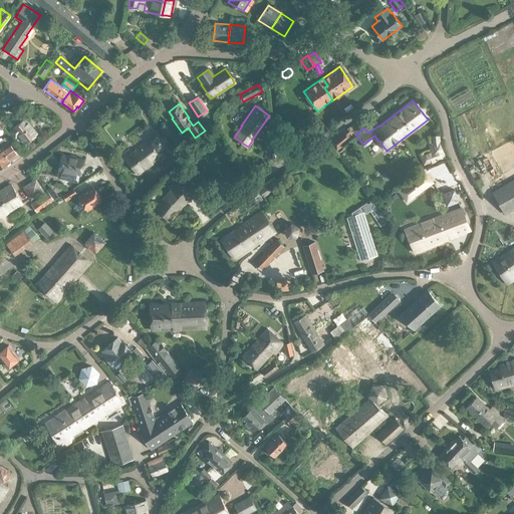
[(24,144),(38,133),(26,117),(9,131),(15,139),(19,136),(24,144)]
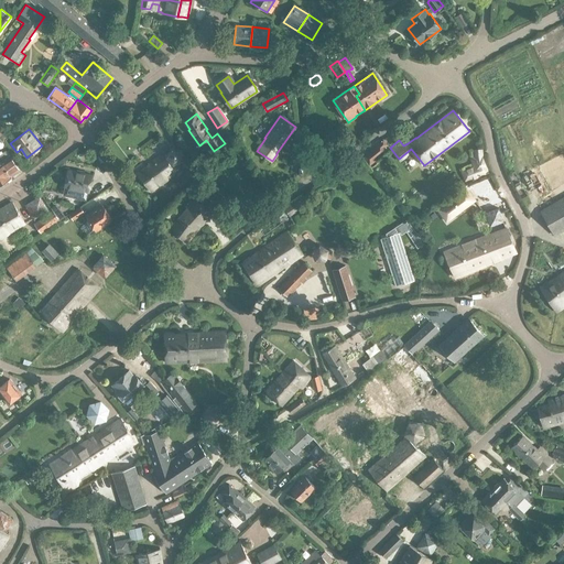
[(181,150),(172,148),(166,155),(173,163),(182,160),(181,150)]
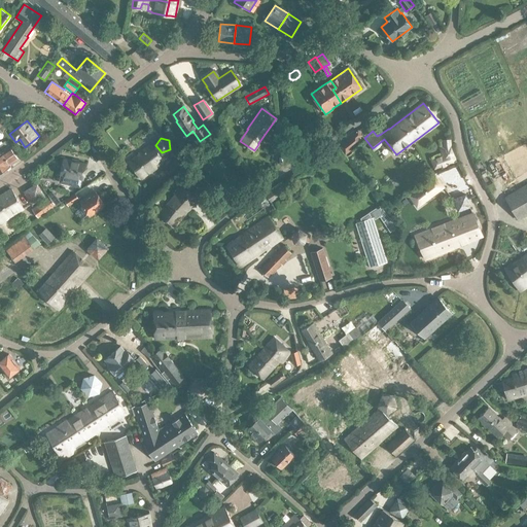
[(441,148),(443,156),(431,161),(435,169),(455,161),(450,147),(450,140),(443,140),(443,147),(441,148)]
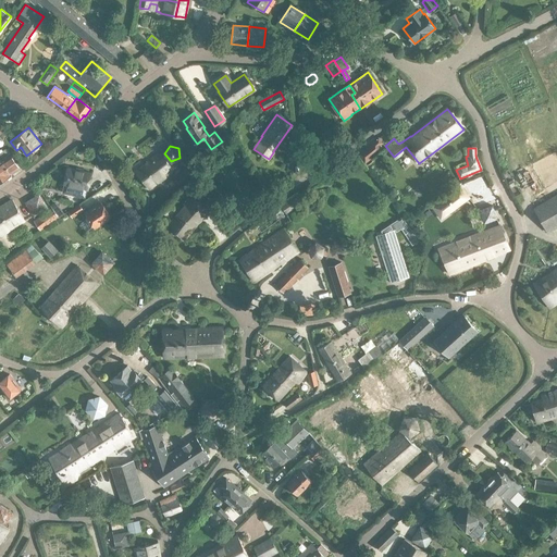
[(9,153),(5,149),(0,152),(0,156),(11,174),(20,168),(10,152),(9,153)]
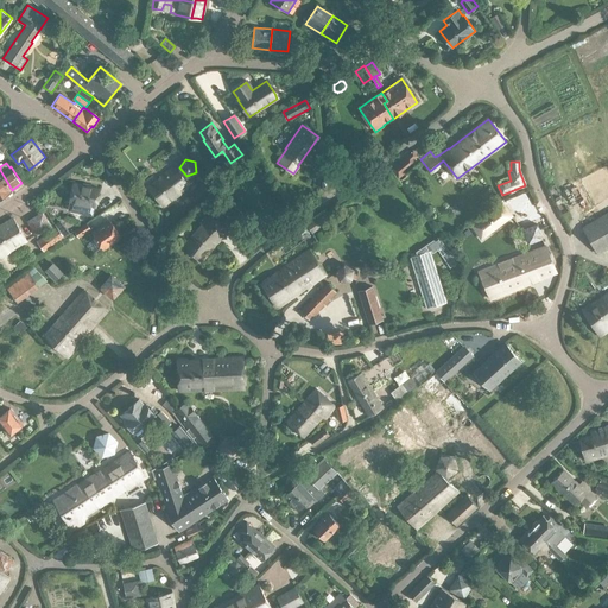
[(184,181),(173,168),(147,188),(163,207),(190,185),(185,178),(184,181)]
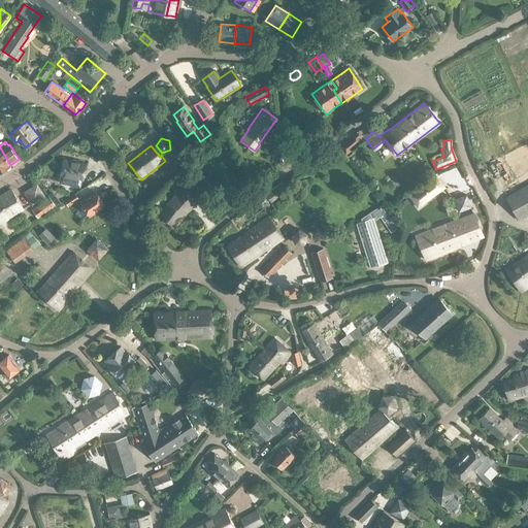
[(10,165),(0,147),(0,168),(2,171),(11,166),(10,165)]
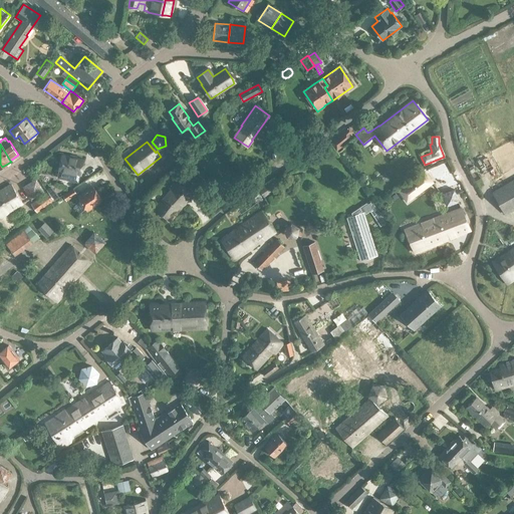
[(62,154),(58,170),(59,170),(66,172),(64,179),(78,182),(80,175),(81,175),(85,159),(62,154)]
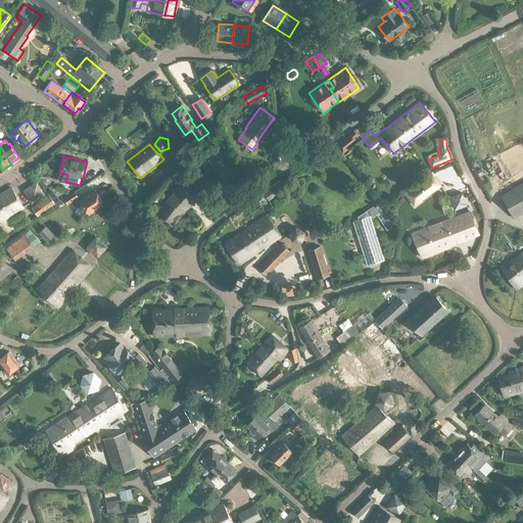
[(439,183),(433,172),(416,184),(424,194),(439,183)]
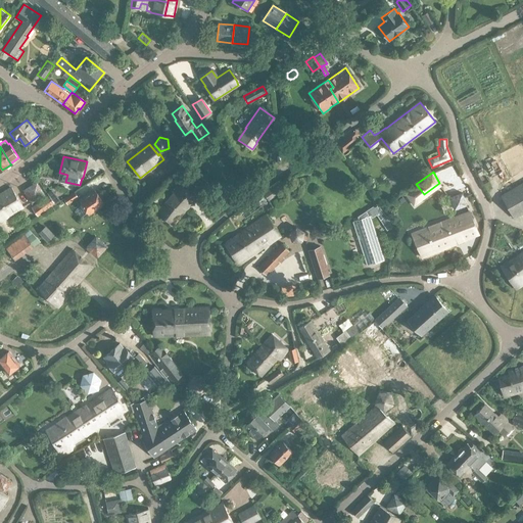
[(46,193),(38,181),(25,188),(32,202),(46,193)]
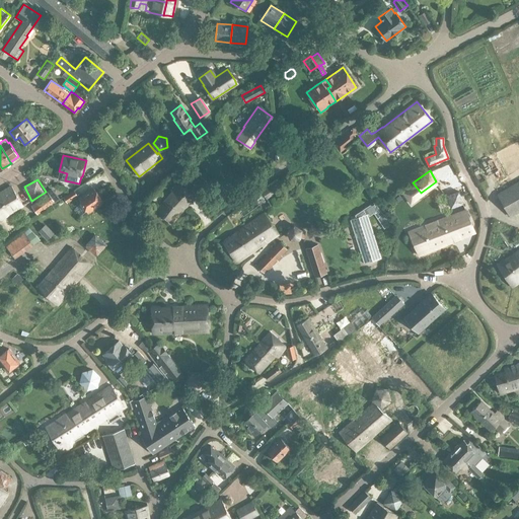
[(518,210),(518,180),(498,194),(510,216),(518,210)]
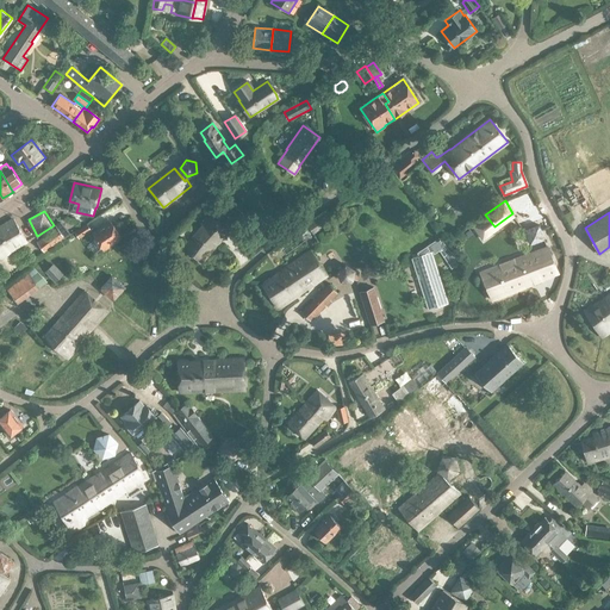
[(211,216),(199,230),(185,247),(203,262),(219,243),(230,231),(219,222),(211,216)]
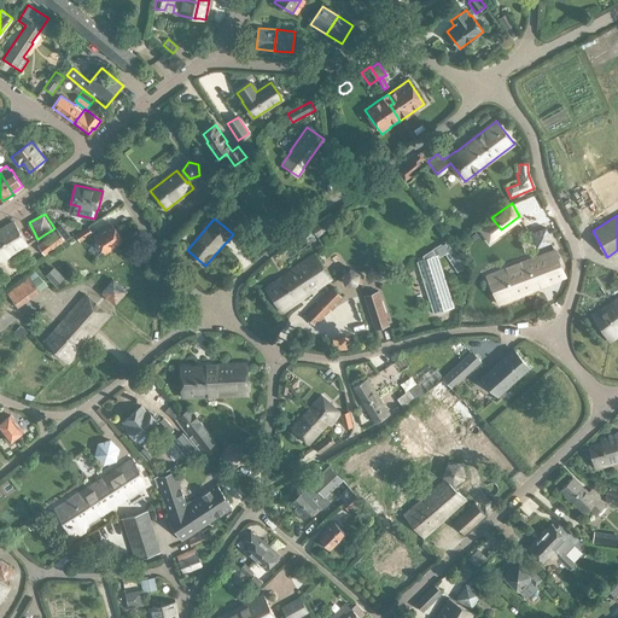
[(0,228),(0,262),(28,245),(13,220),(0,228)]
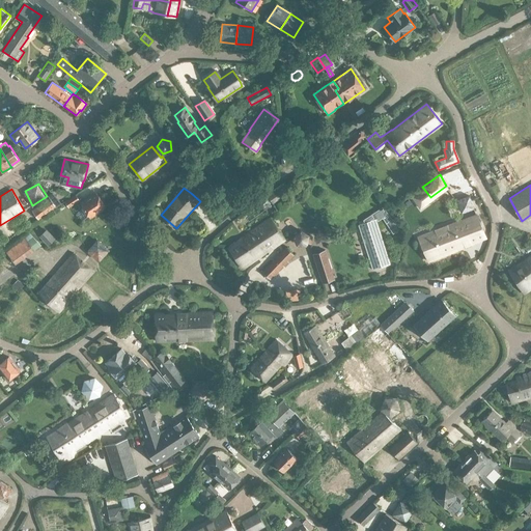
[(279,189),(268,196),(272,203),(284,196),(279,189)]
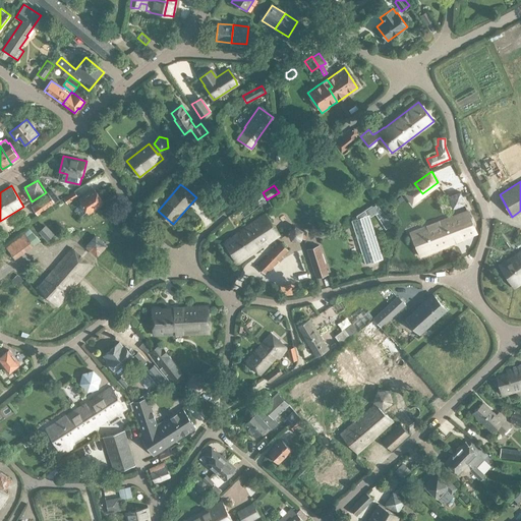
[(94,188),(78,198),(89,214),(104,204),(94,188)]
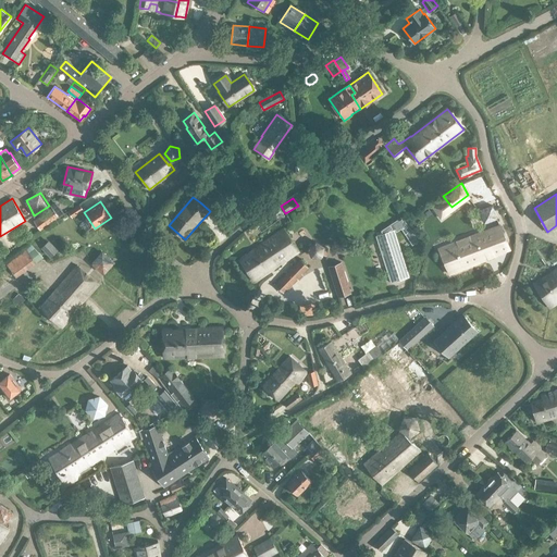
[(57,202),(51,207),(59,217),(65,213),(57,202)]
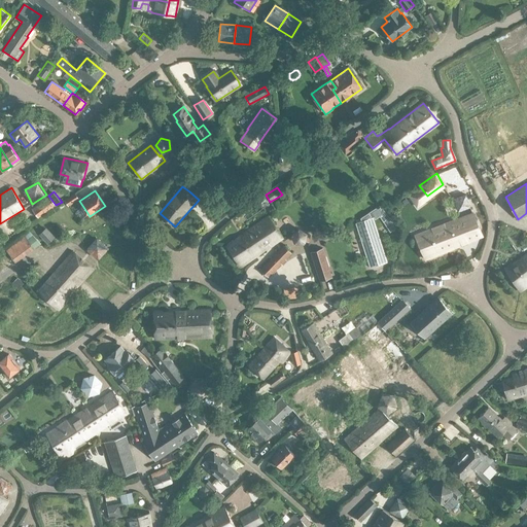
[(74,192),(70,196),(64,200),(65,200),(68,206),(79,199),(74,192)]
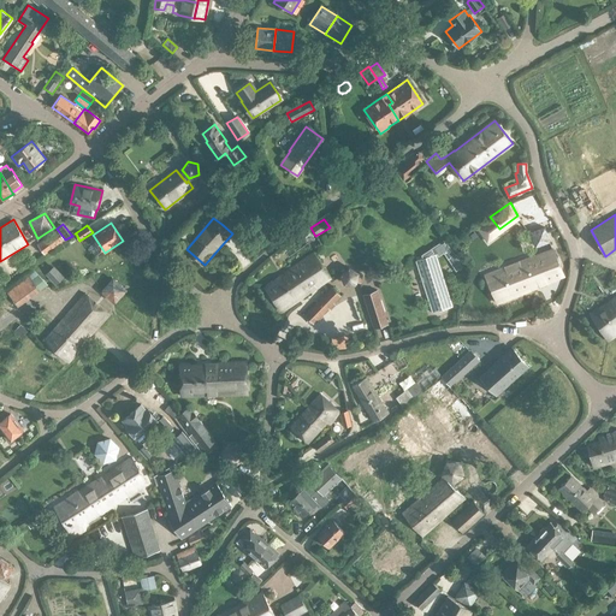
[(550,242),(544,227),(531,234),(535,247),(550,242)]
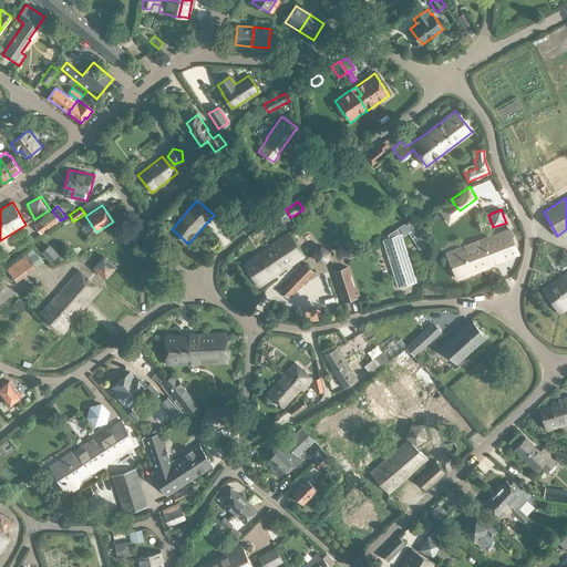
[(52,210),(34,225),(41,235),(60,220),(52,210)]
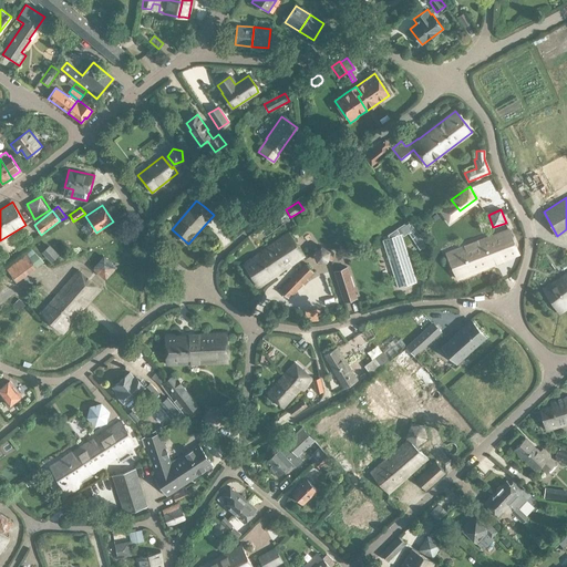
[(412,239),(419,235),(420,235),(409,220),(398,227),(402,234),(403,237),(409,234),(412,239)]
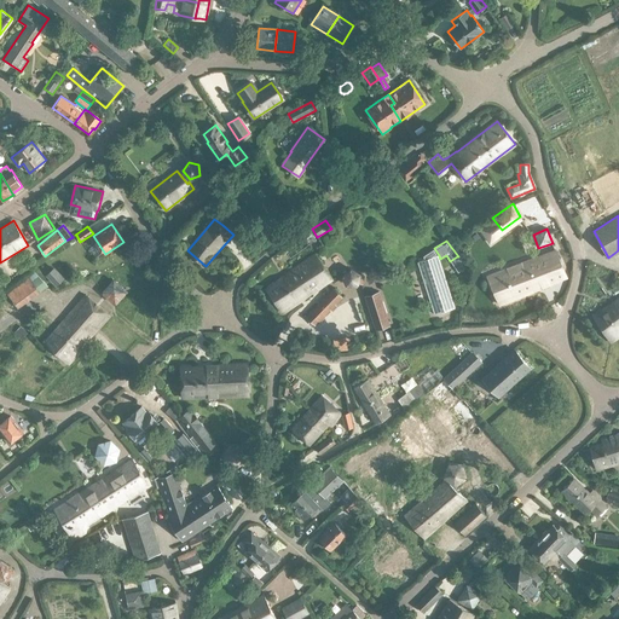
[(423,256),(424,260),(439,255),(434,248),(423,256)]
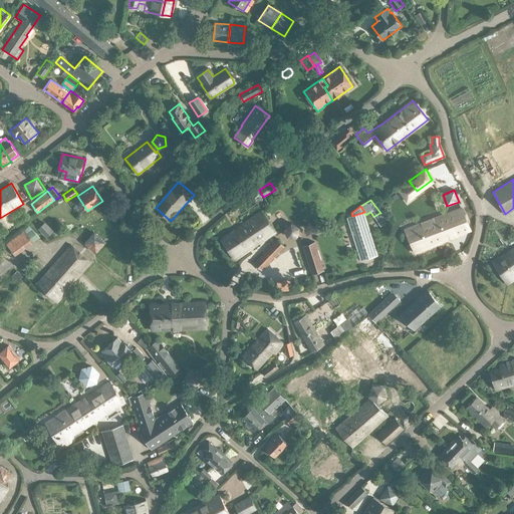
[(470,230),(461,208),(405,231),(414,253),(470,230)]
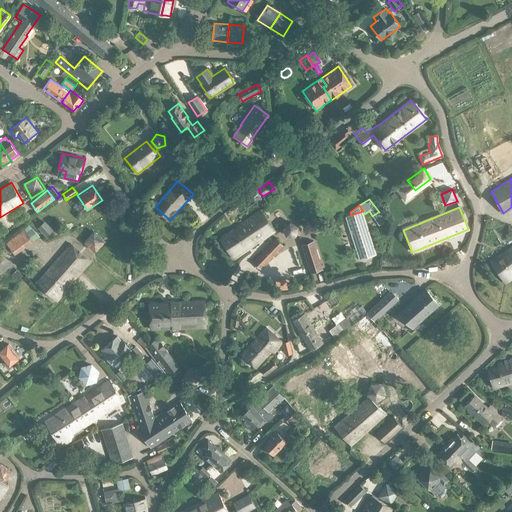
[(230,230),(219,238),(233,260),(275,231),(260,209),(230,230)]
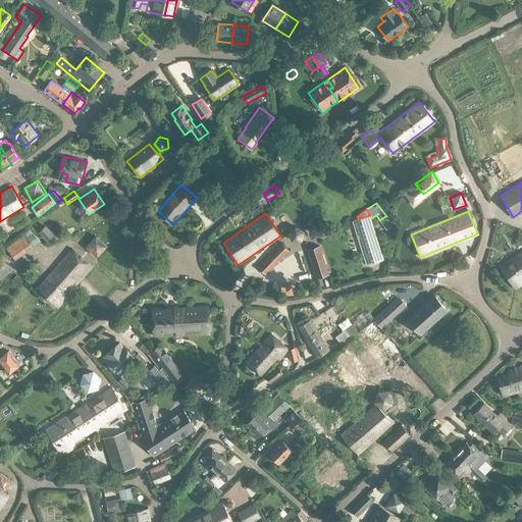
[(379,220),(386,230),(392,226),(385,216),(379,220)]
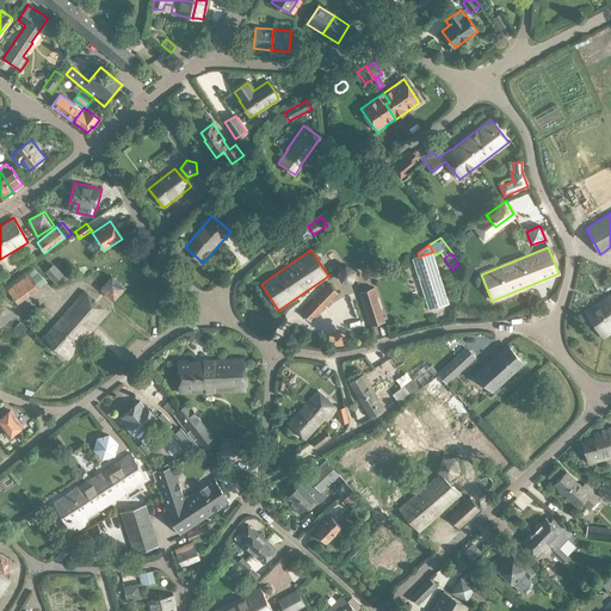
[(54,264),(45,271),(55,282),(63,275),(54,264)]
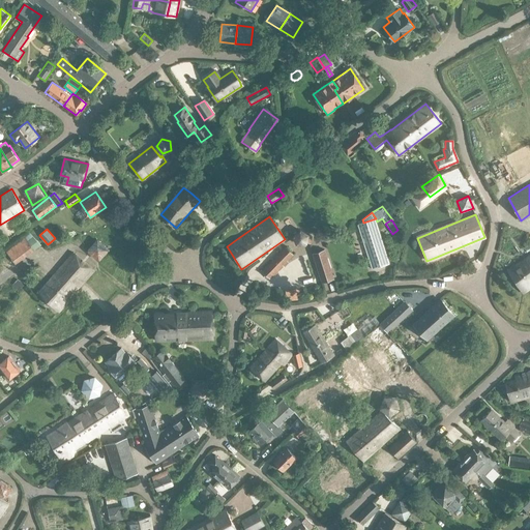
[(300,230),(294,235),(297,243),(305,243),(307,234),(300,230)]
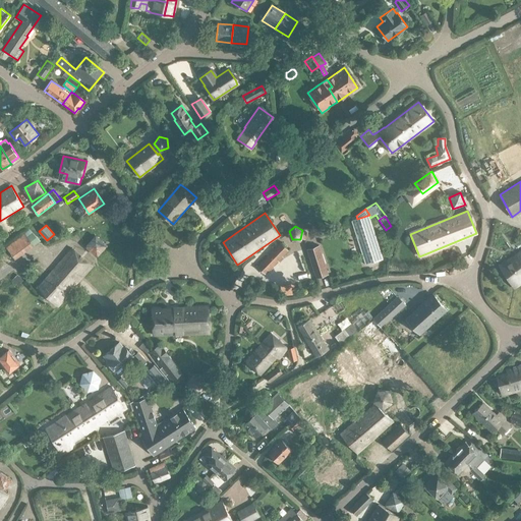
[(29,228),(5,245),(15,259),(34,246),(41,240),(29,228)]
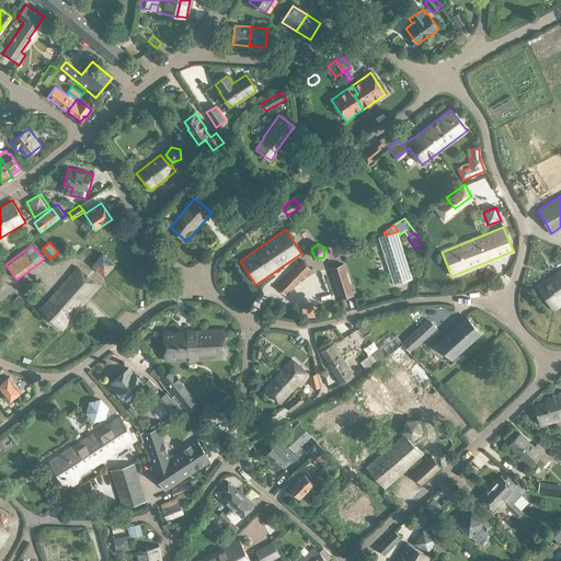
[(310,270),(302,261),(277,287),(285,295),(299,281),(301,282),(306,277),(304,276),(308,272),(310,270)]
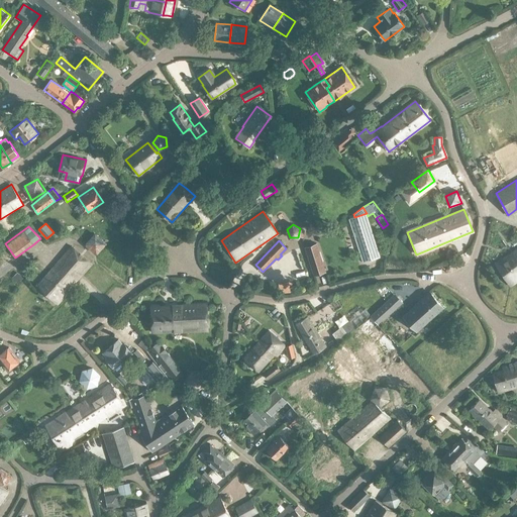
[(317,243),(304,246),(313,276),(326,272),(317,243)]
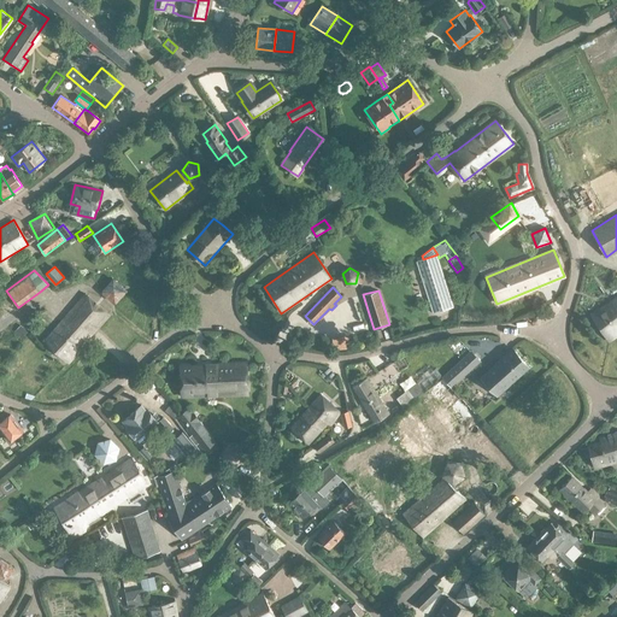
[(84,293),(43,340),(69,364),(82,350),(81,348),(111,315),(84,293)]
